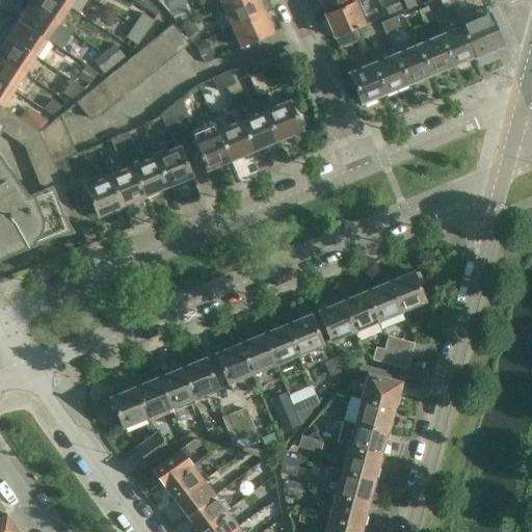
[(31,0),(32,1),(29,7),(58,26),(69,9),(54,0),(31,0)]
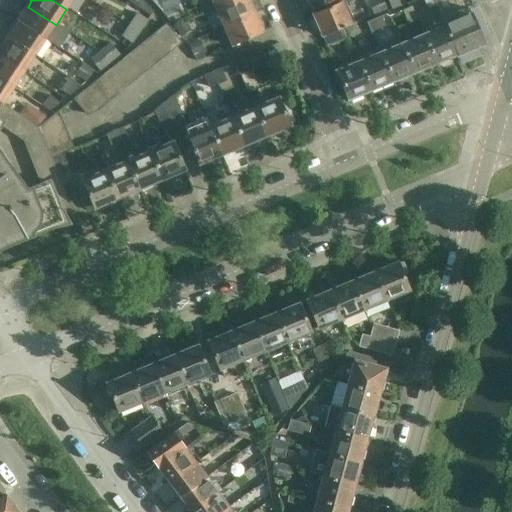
[(52,0),(66,9),(72,0),(52,0)]
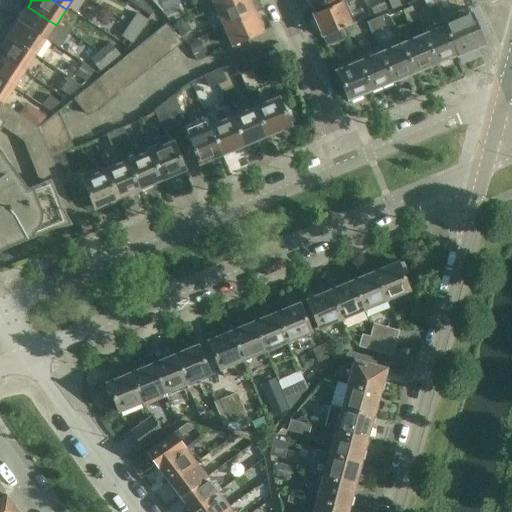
[(142,0),(123,0),(150,16),(153,12),(142,0)]
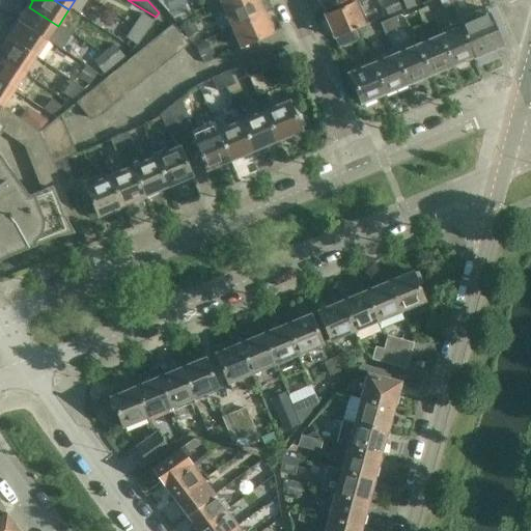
[(185,0),(163,0),(168,11),(187,4),(185,0)]
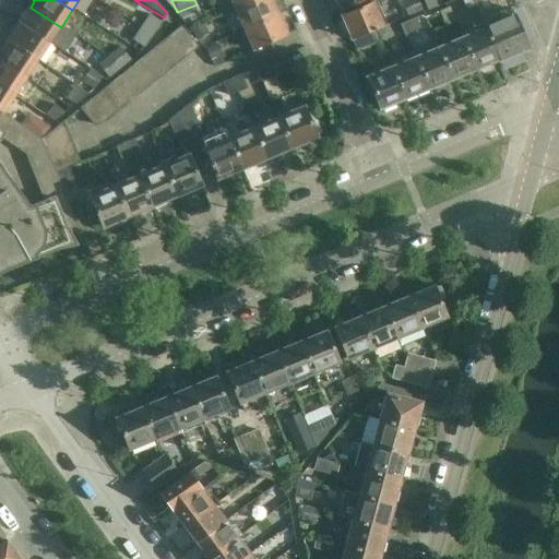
[(230,0),(235,10),(258,0),(230,0)]
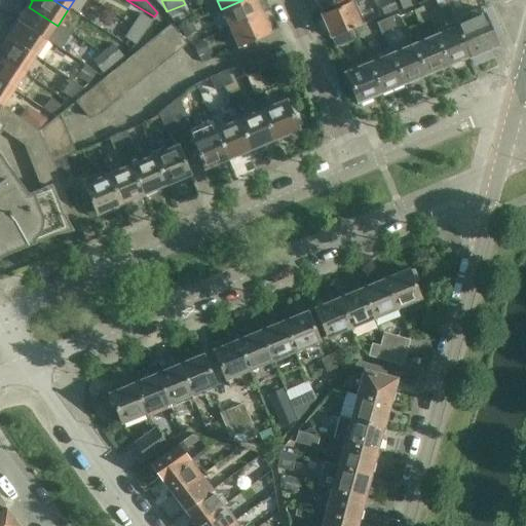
[(242,0),(221,9),(229,29),(261,14),(260,12),(262,9),(259,3),(256,2),(254,0),(242,0)]
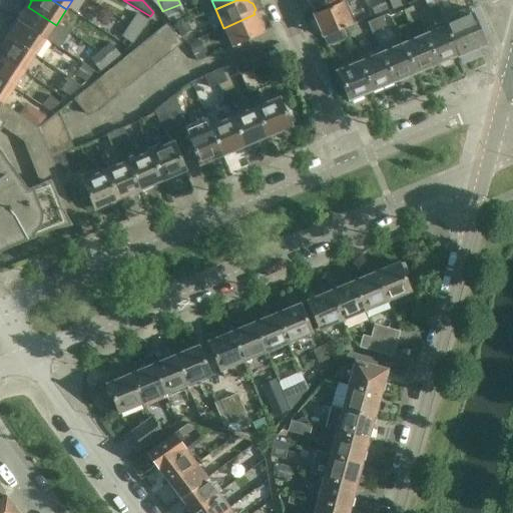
[(305,0),(307,2),(309,3),(313,11),(337,0),(305,0)]
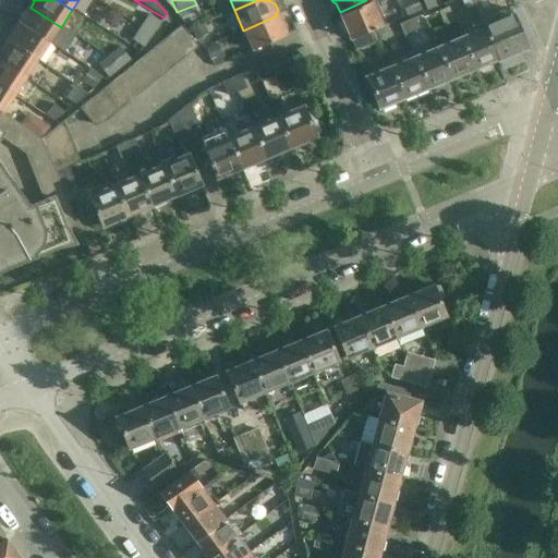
[(404,0),(402,1),(408,14),(417,10),(413,0),(404,0)]
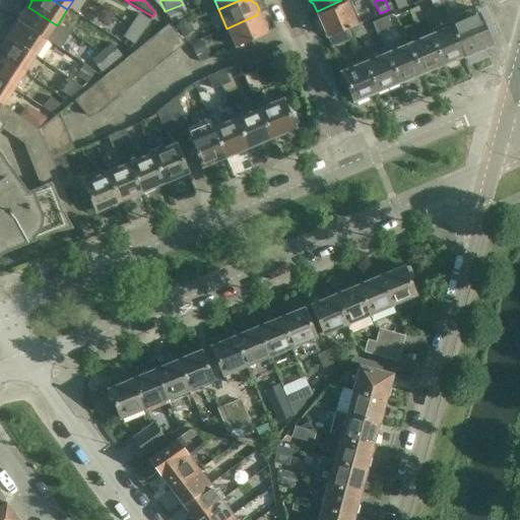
[(392,0),(397,10),(406,6),(403,0),(392,0)]
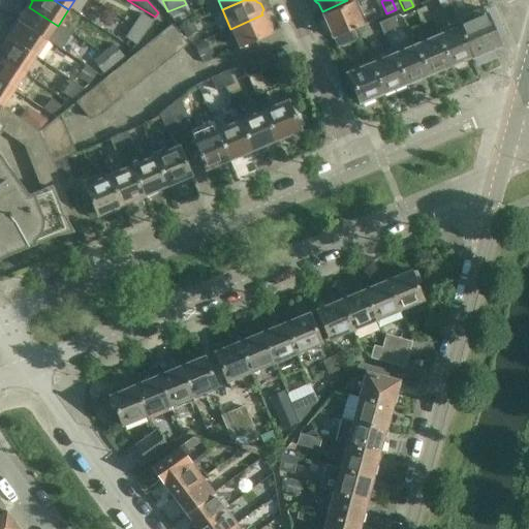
[(446,0),(454,18),(457,25),(458,25),(472,59),(493,51),(496,42),(477,0),(446,0)]
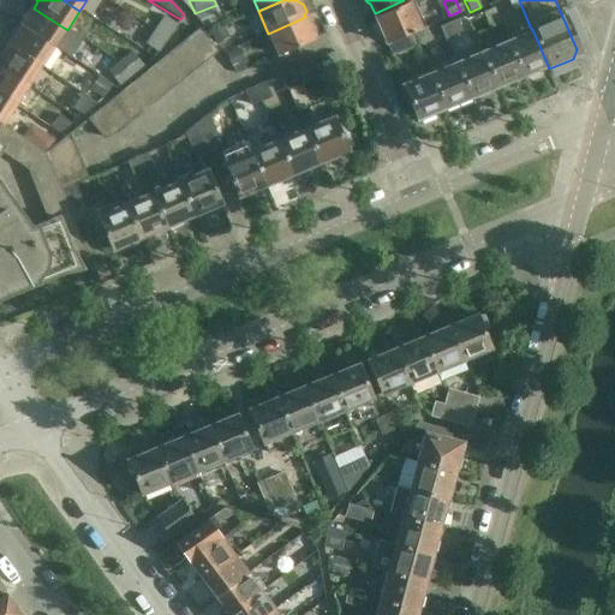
[(413,34),(425,29),(413,1),(376,17),(377,21),(376,24),(380,33),(382,33),(387,45),(405,37),(413,34)]
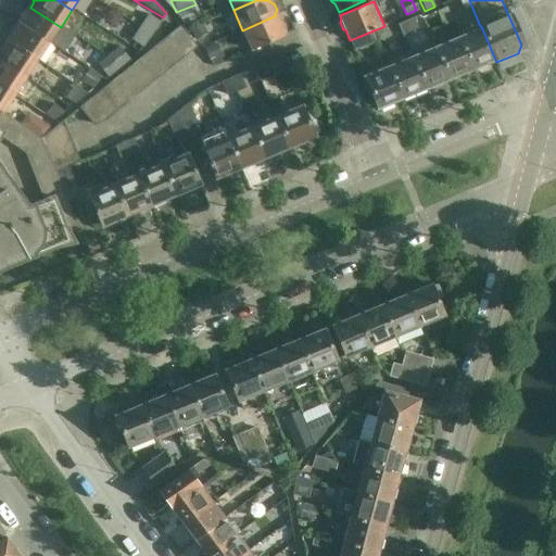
[(192,7),(177,14),(182,25),(198,19),(192,7)]
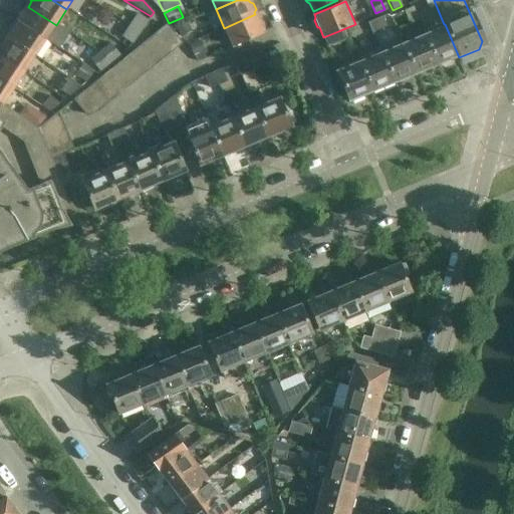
[(18,21),(17,22),(45,41),(56,25),(28,7),(25,11),(22,11),(17,18),(18,21)]
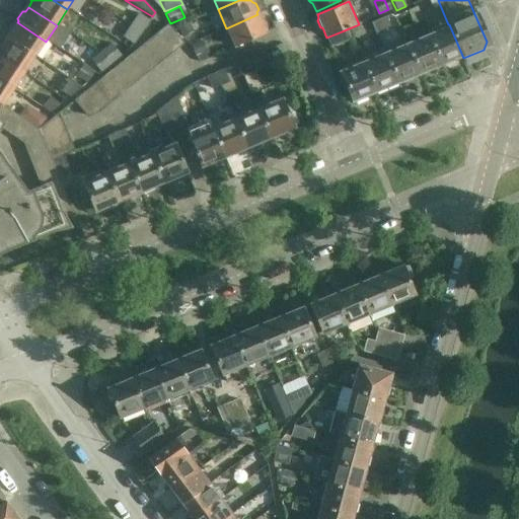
[(408,11),(413,25),(422,21),(417,8),(408,11)]
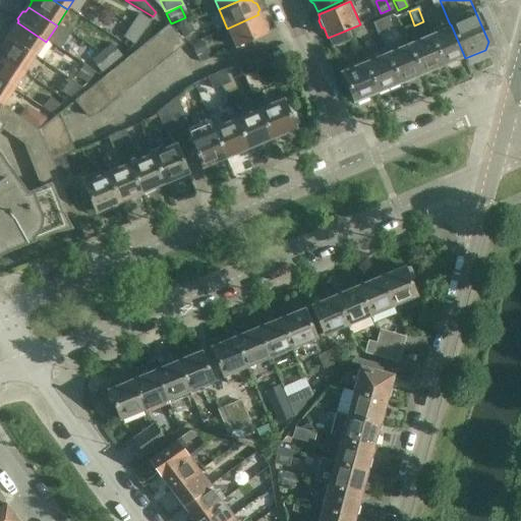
[(150,20),(137,13),(129,26),(141,35),(150,20)]
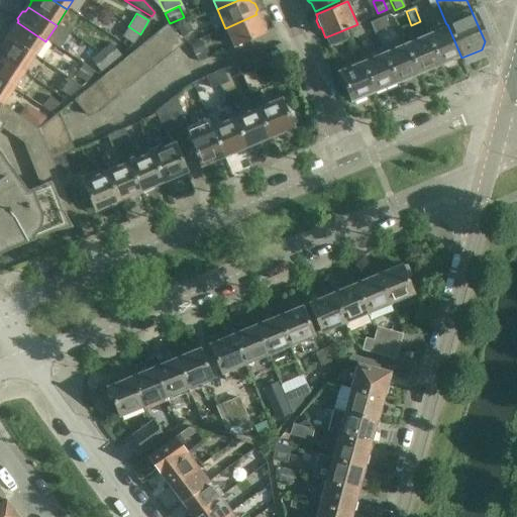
[(225,28),(233,47),(265,34),(264,31),(265,30),(263,24),(260,23),(257,17),(256,14),(225,28)]
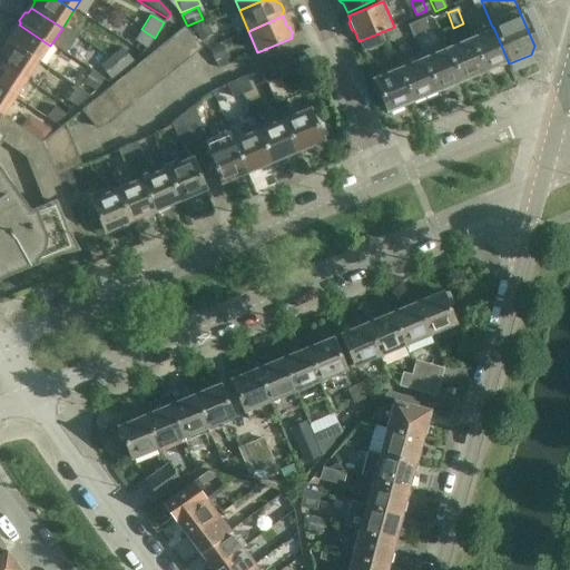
[(131,36),(138,27),(121,17),(116,26),(131,36)]
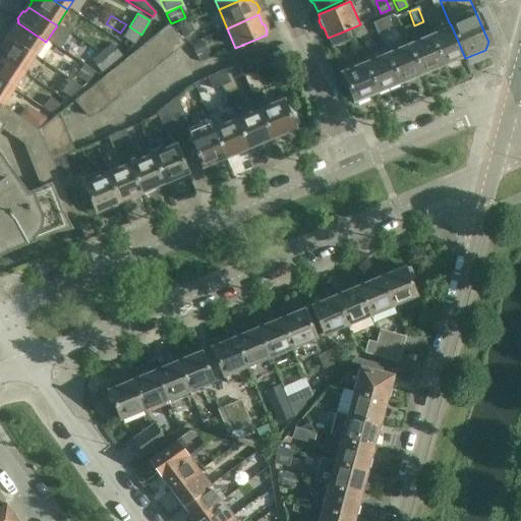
[(372,23),(377,34),(392,27),(388,17),(372,23)]
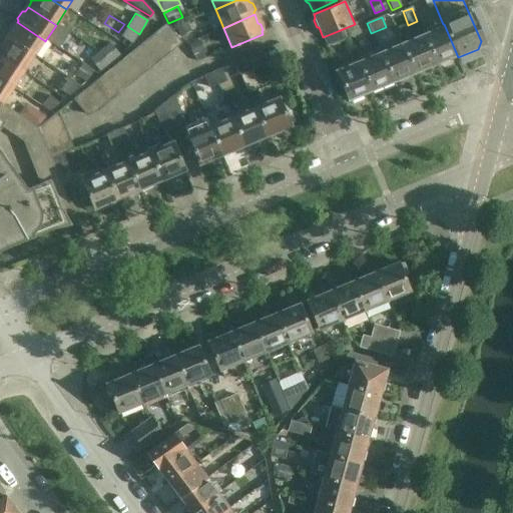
[(34,58),(45,41),(17,22),(16,25),(13,25),(10,30),(11,33),(6,39),(34,58)]
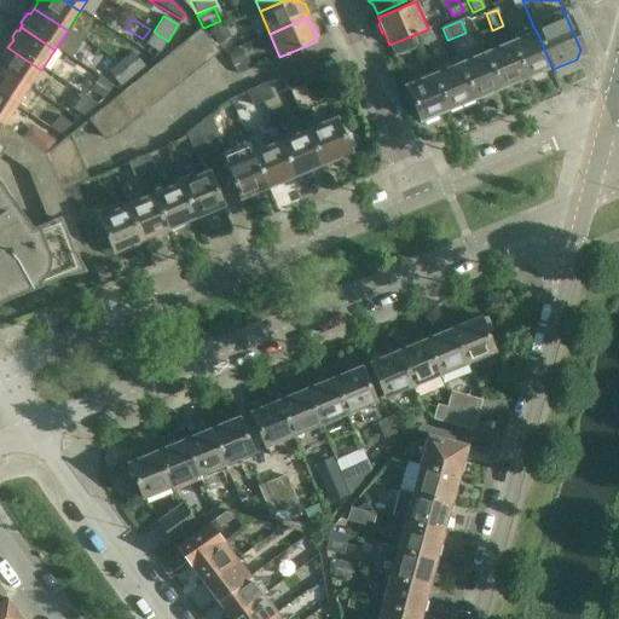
[(416,34),(421,45),(433,39),(428,29),(416,34)]
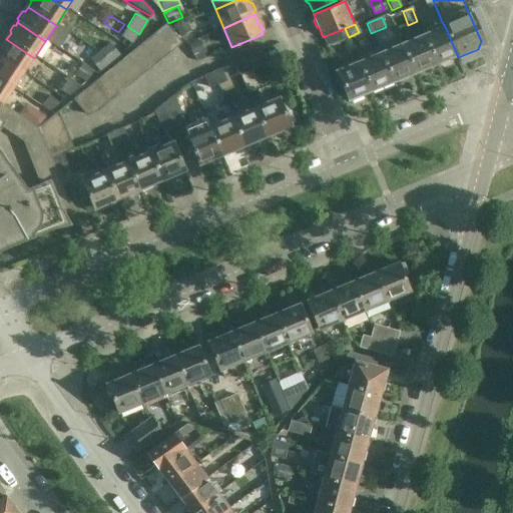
[(444,24),(443,24),(423,33),(436,64),(437,63),(438,65),(449,61),(448,59),(456,56),(457,58),(458,57),(444,24)]
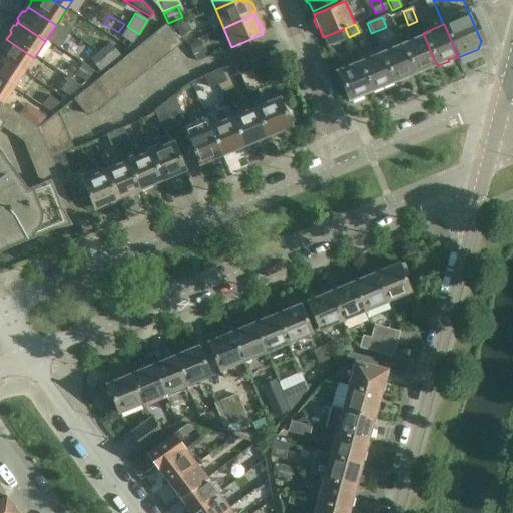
[(157,32),(171,50),(181,42),(167,25),(157,32)]
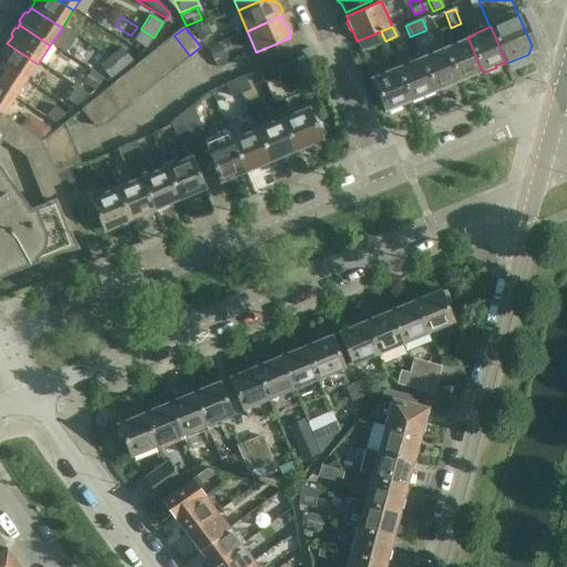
[(133,42),(146,50),(154,38),(141,29),(133,42)]
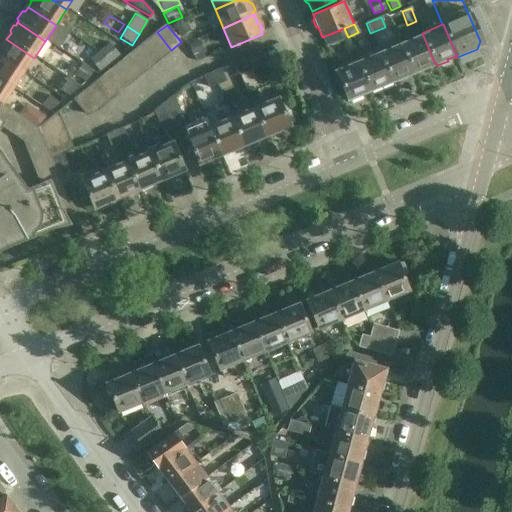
[(175,33),(186,46),(194,42),(182,27),(175,33)]
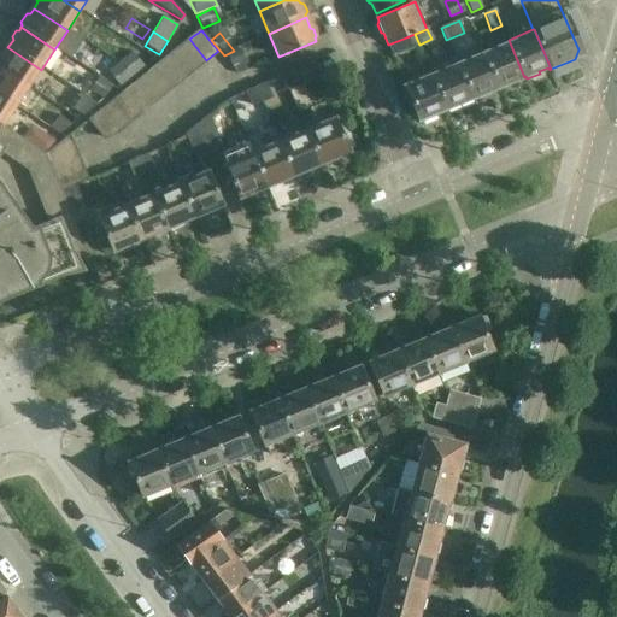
[(406,37),(388,45),(393,56),(411,48),(406,37)]
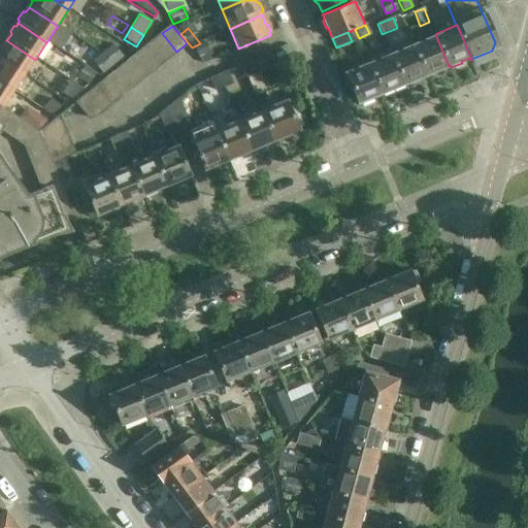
[(153,41),(167,59),(176,52),(162,33),(153,41)]
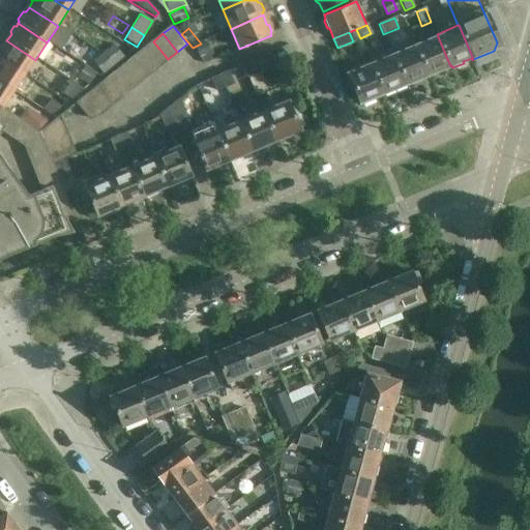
[(437,34),(414,43),(428,76),(429,75),(430,77),(441,72),(440,70),(450,66),(437,34)]
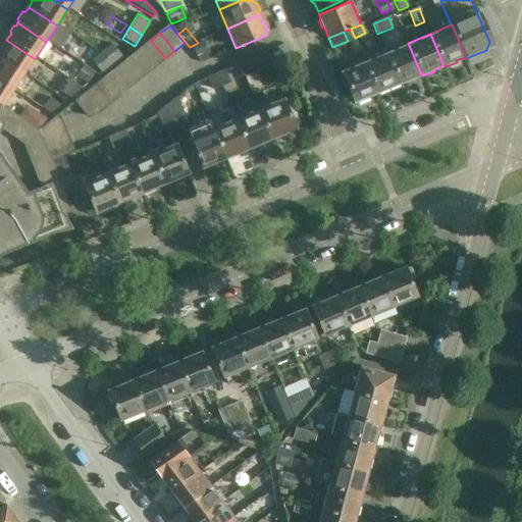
[(35,59),(6,40),(3,45),(0,45),(0,58),(24,74),(35,59)]
